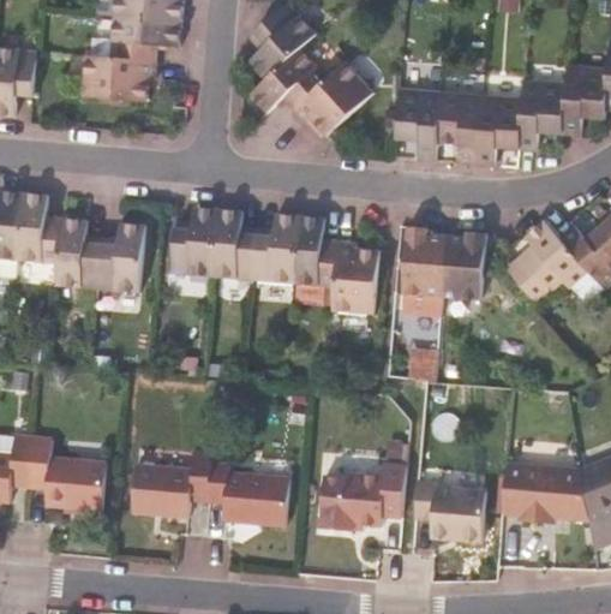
[(109,0),(109,16),(175,22),(177,0),(109,0)]
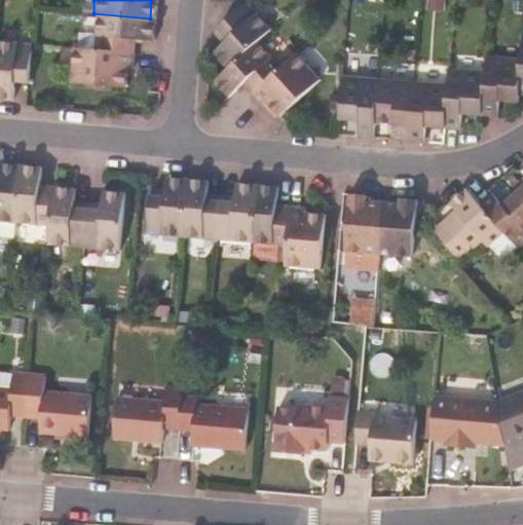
[(203,57),(218,72),(255,38),(262,31),(236,5),(223,17),(209,32),(218,43),(204,55),(203,57)]
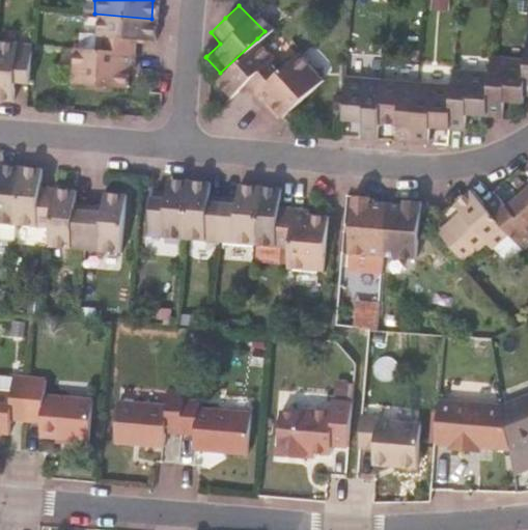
[(94,14),(90,50),(131,54),(131,47),(132,38),(150,39),(151,19),(94,14)]
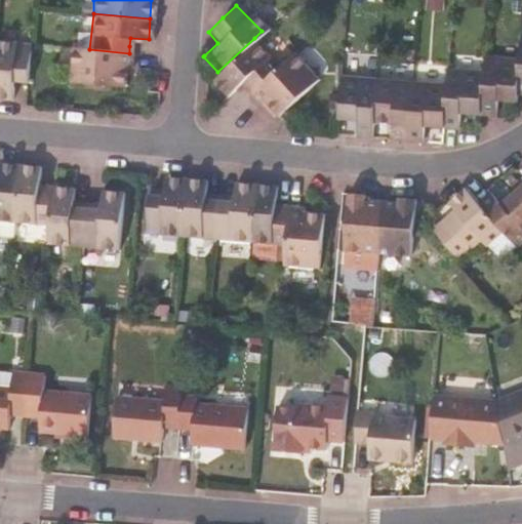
[(211,78),(226,94),(239,82),(248,91),(278,65),(254,38),(217,72),(211,78)]
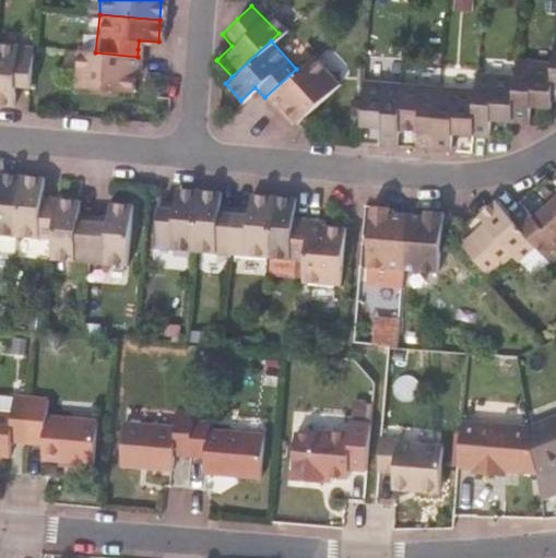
[(28,45),(0,42),(0,105),(8,106),(10,86),(24,88),(27,47),(28,45)]
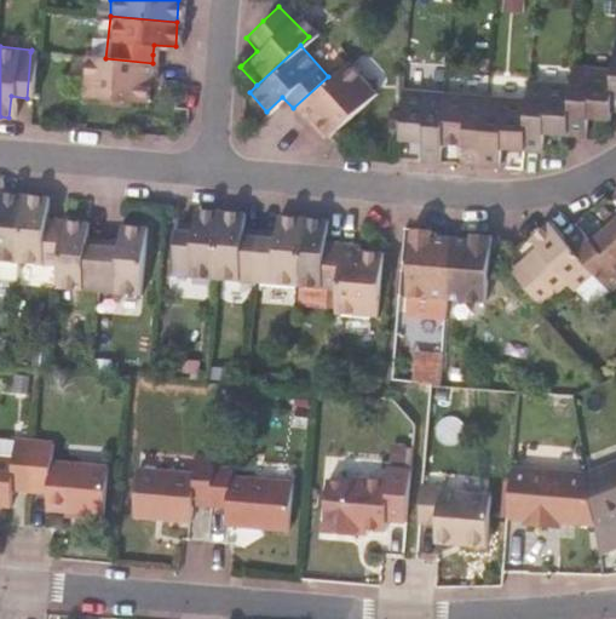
[(144,80),(151,81),(151,73),(153,63),(105,58),(86,57),(84,99),(143,104),(144,80)]
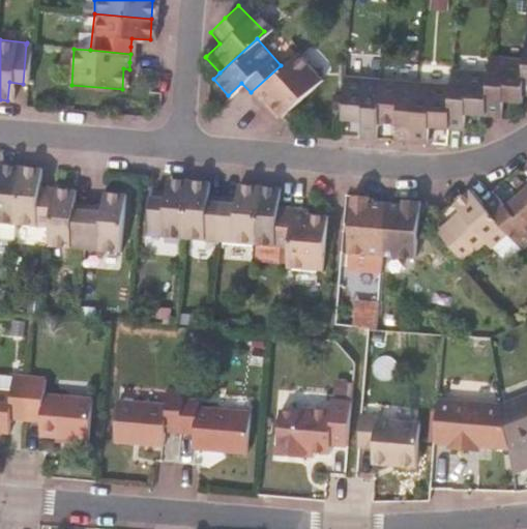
[(318,79),(294,53),(281,65),(251,92),(263,105),(266,101),(280,116),(318,79)]
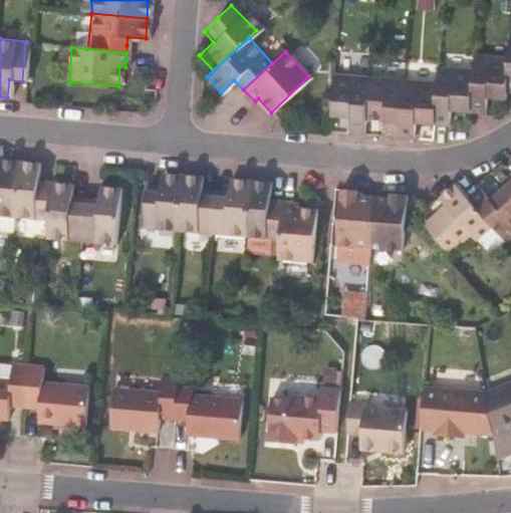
[(508,54),(473,52),(472,68),(469,110),(478,110),(483,111),(484,94),(504,95),(505,89),(508,54)]
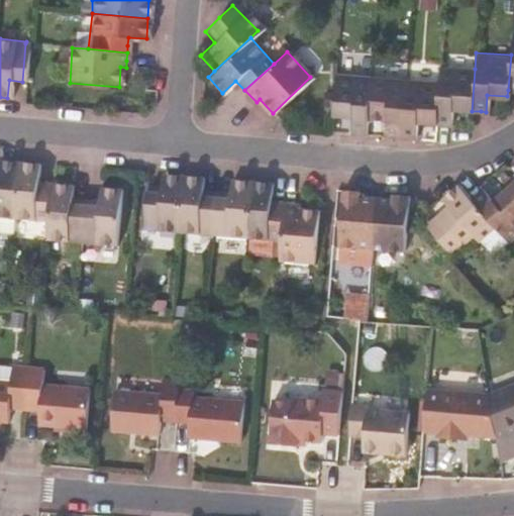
[(475,69),(440,67),(439,81),(436,124),(450,126),(451,109),(472,111),(475,69)]
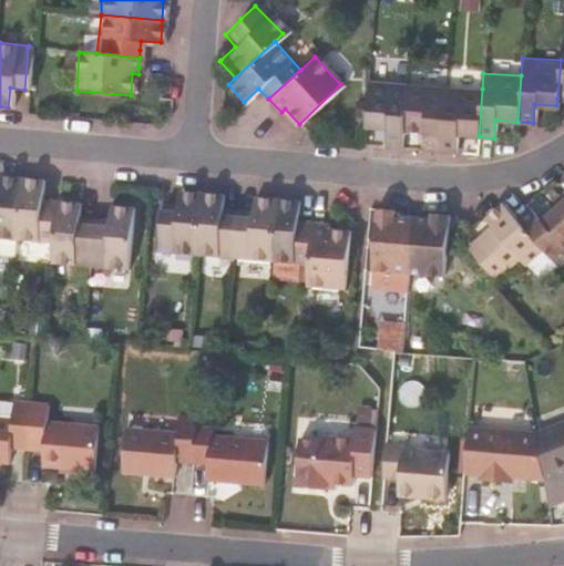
[(406,83),(367,80),(362,126),(381,129),(380,146),(390,147),(400,148),(401,131),(406,83)]
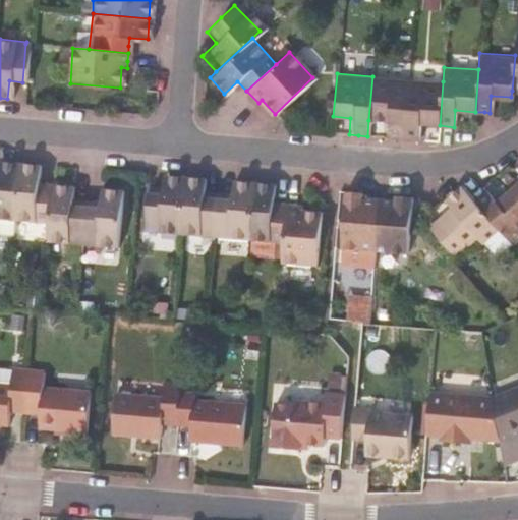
[(407,78),(372,76),(368,120),(388,121),(387,137),(393,138),(402,139),(407,78)]
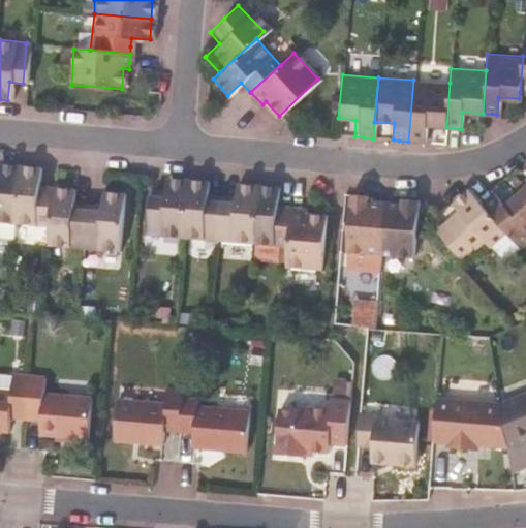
[(450,83),(413,80),(408,142),(416,143),(424,143),(426,126),(446,127),(450,83)]
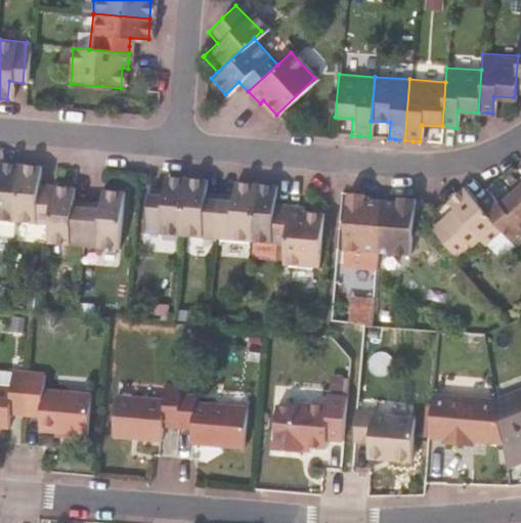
[(0,220),(11,221),(16,165),(3,164),(0,163),(0,220)]
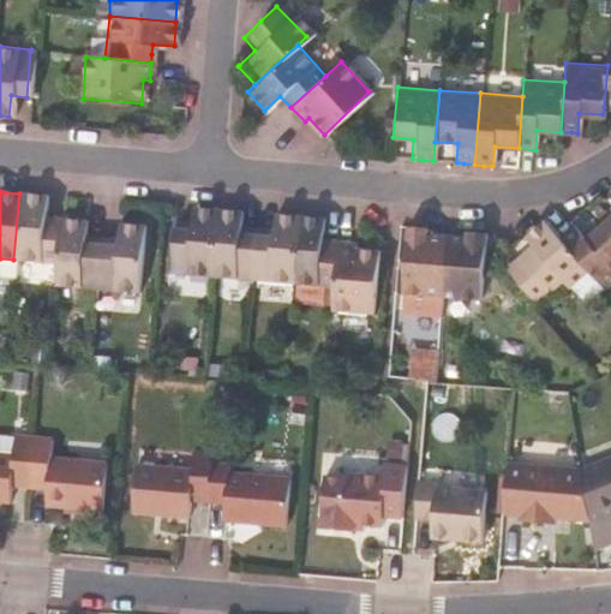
[(13,260),(55,263),(59,219),(41,218),(42,195),(31,195),(19,194),(13,260)]
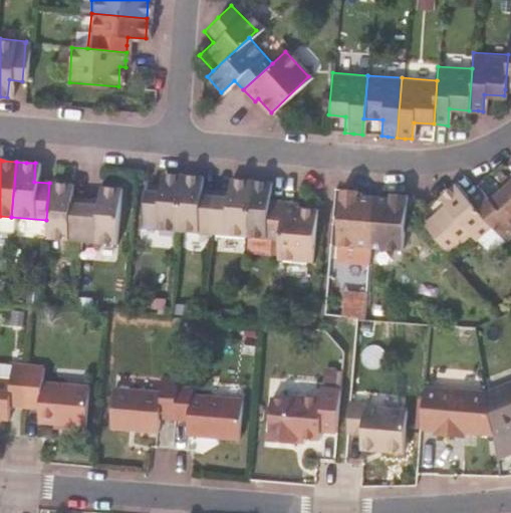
[(140,233),(175,236),(180,175),(169,174),(160,173),(159,184),(159,192),(143,191),(140,233)]
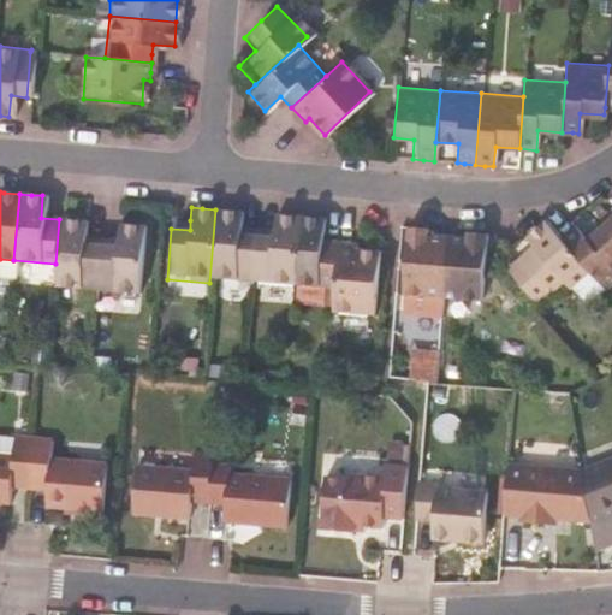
[(209,283),(250,287),(254,225),(239,224),(241,211),(227,210),(215,210),(209,283)]
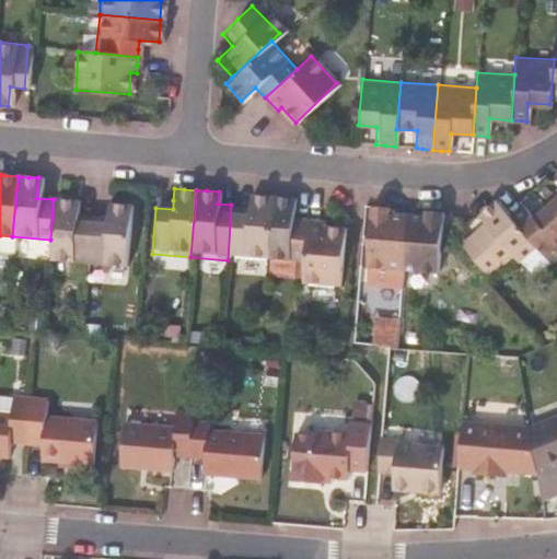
[(228,260),(266,263),(271,196),(259,195),(250,195),(248,207),(231,205),(228,260)]
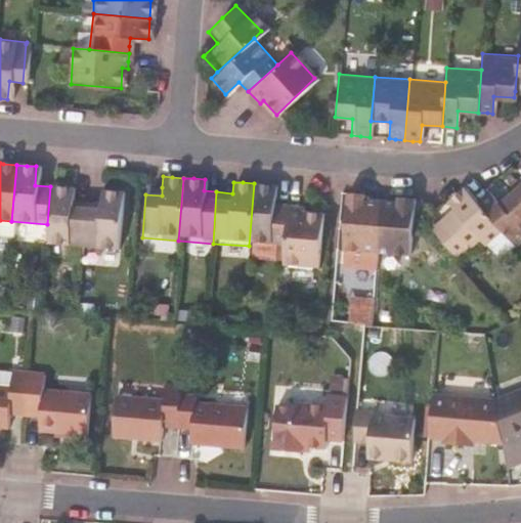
[(249,246),(284,250),(288,204),(274,203),(275,185),(264,184),(254,183),(249,246)]
